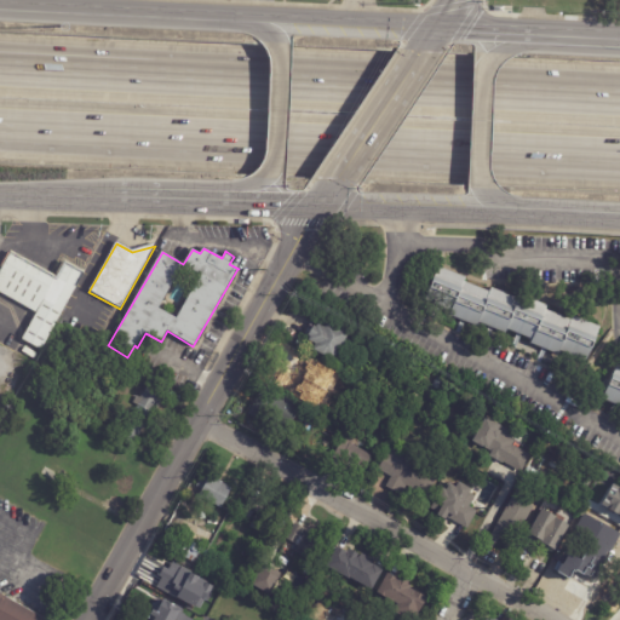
[(51,275),(57,277),(65,262),(85,274),(41,350),(22,339),(38,313),(0,291),(0,271),(12,252),(51,275)]
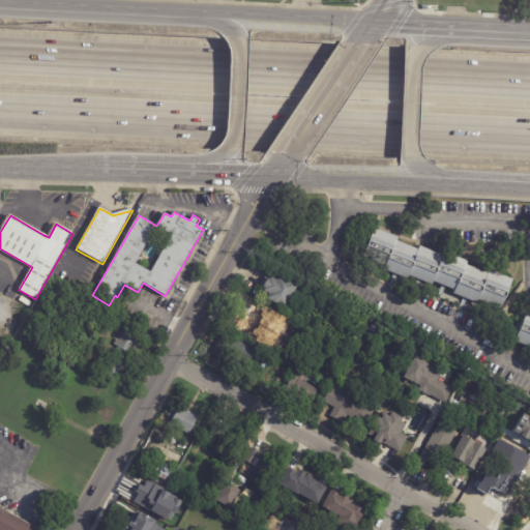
[(464,258),(471,261),(469,264),(492,273),(493,269),(517,280),(504,310),(481,300),(479,303),(457,294),(458,290),(436,282),(435,285),(411,275),(410,278),(386,269),(388,265),(365,256),(378,228),(401,237),(400,240),(421,248),(423,245),(445,255),(447,251),(464,258)]
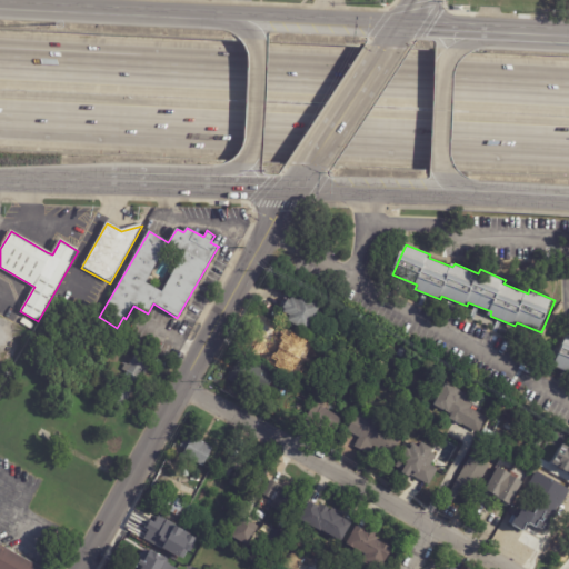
[(308,331),(289,320),(292,315),(280,308),(285,300),(288,302),(291,298),(293,299),(295,297),(300,300),(303,295),(322,307),(308,331)]
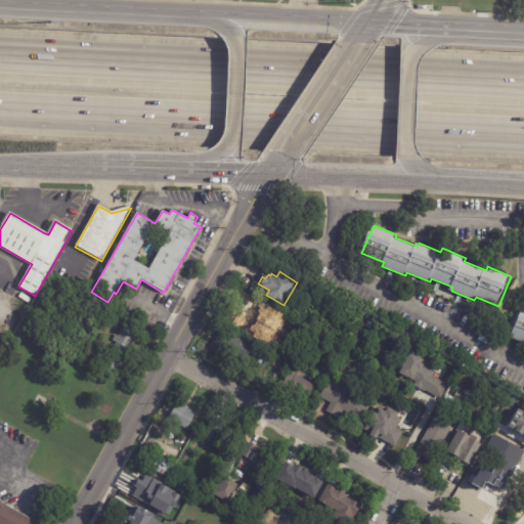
[(258,307),(255,311),(256,311),(245,330),(229,320),(233,314),(231,313),(235,306),(237,307),(244,297),(258,306),(258,307)]
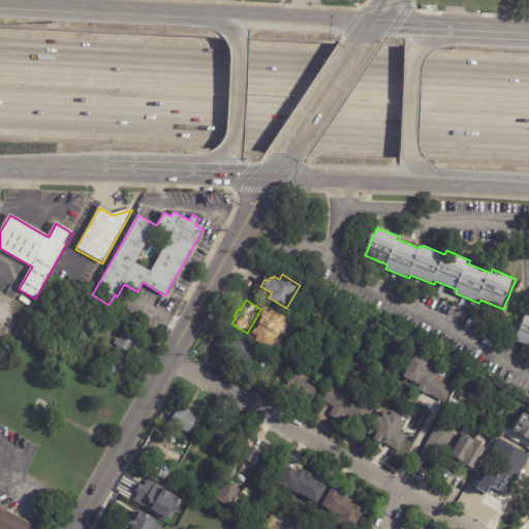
[(528,311),(528,347),(514,341),(527,311),(528,311)]
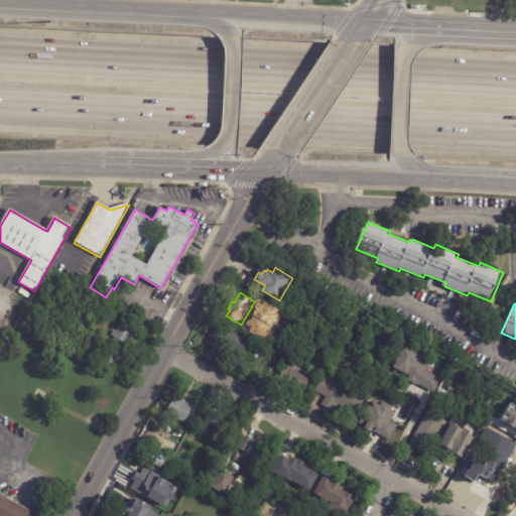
[(367,310),(373,313),(367,324),(362,320),(367,310)]
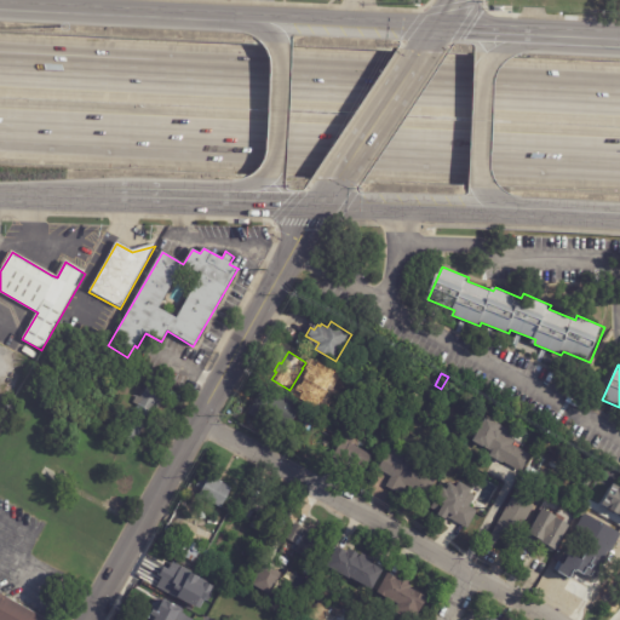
[(159,411),(156,409),(155,411),(153,409),(147,420),(148,422),(135,446),(116,436),(120,429),(124,431),(133,414),(136,414),(139,408),(133,405),(138,396),(142,399),(151,382),(170,391),(159,411)]
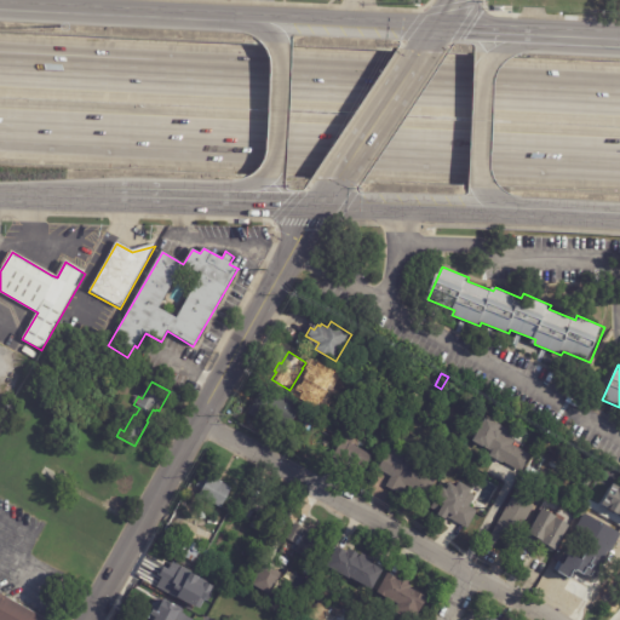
[(303,406),(296,420),(281,413),(276,422),(263,414),(275,391),(303,406)]
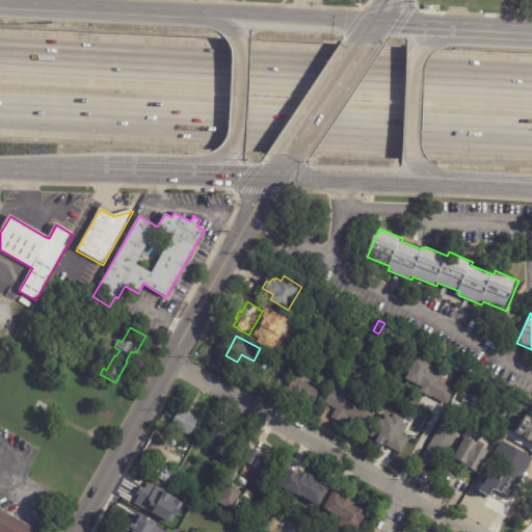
[(447,405),(431,396),(430,398),(424,394),(420,392),(422,388),(406,378),(419,357),(430,365),(430,366),(437,370),(434,375),(441,378),(439,381),(455,392),(447,405)]
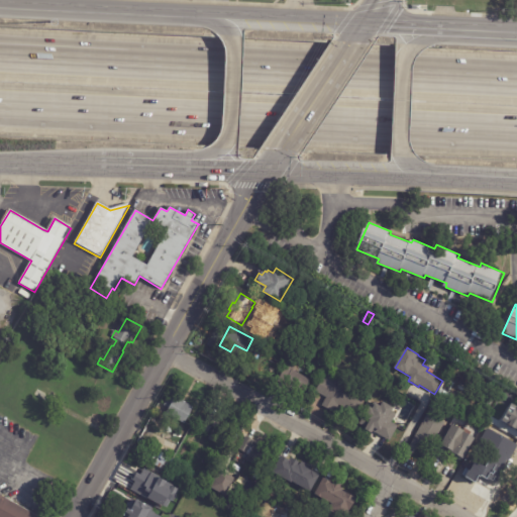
[(89,357),(91,352),(99,356),(96,362),(89,357)]
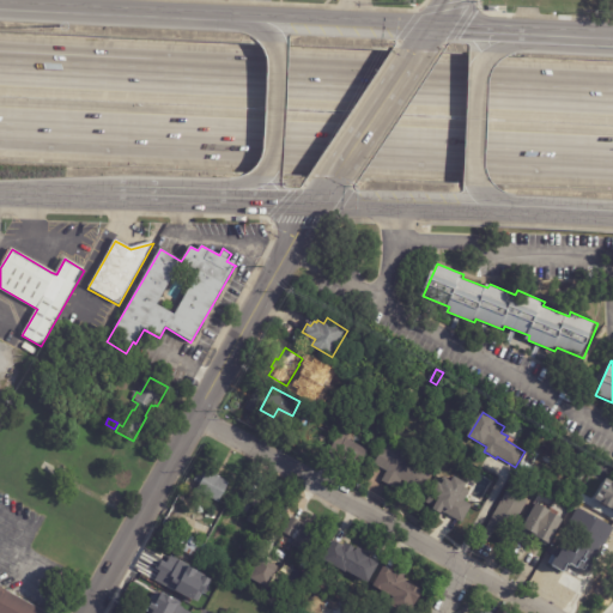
[(517,474),(532,448),(530,448),(541,428),(548,432),(538,451),(540,453),(532,467),(534,468),(528,480),(517,474)]
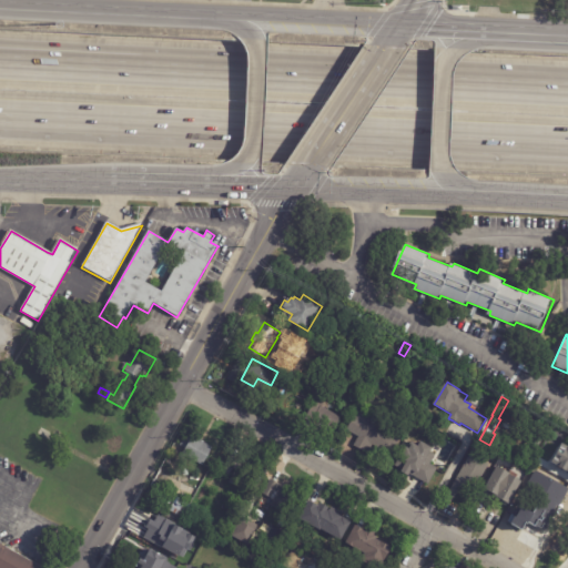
[(325,402),(323,406),(343,417),(333,434),(306,419),(318,398),(325,402)]
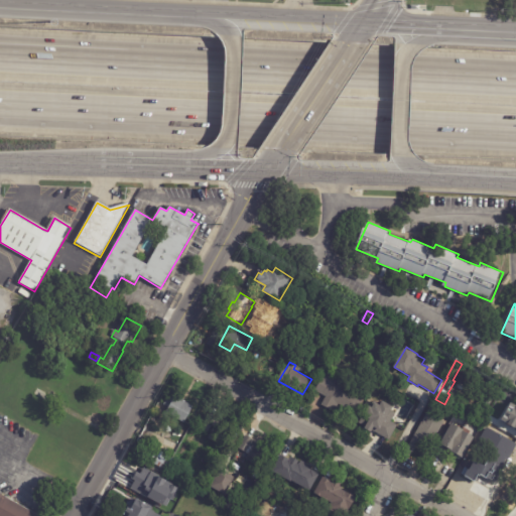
[(467,381),(473,369),(478,372),(472,384),(467,381)]
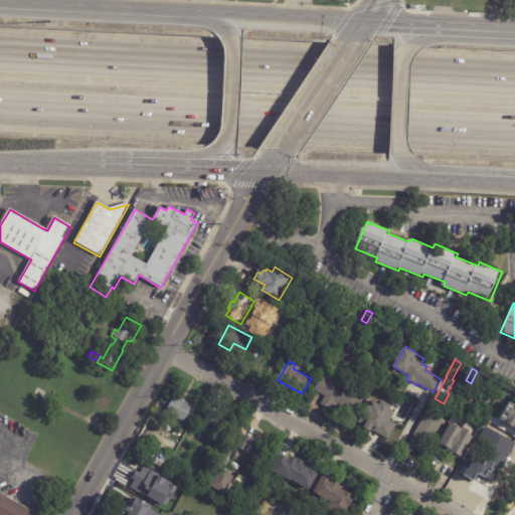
[(363,399),(351,421),(342,416),(346,408),(339,404),(334,412),(321,405),(326,396),(315,390),(325,372),(338,379),(336,383),(363,399)]
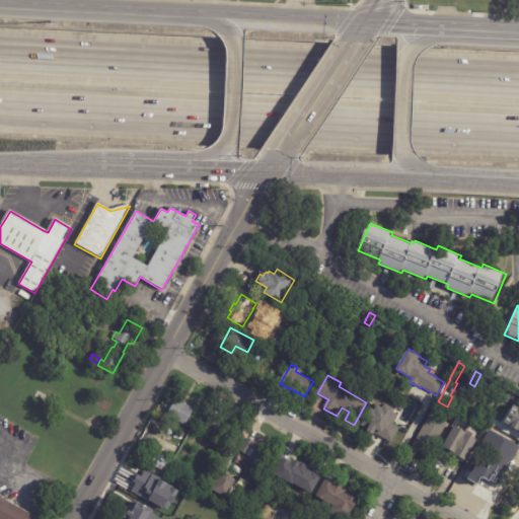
[(183,402),(184,402),(188,403),(188,404),(196,409),(187,426),(167,415),(170,411),(165,408),(171,395),(183,402)]
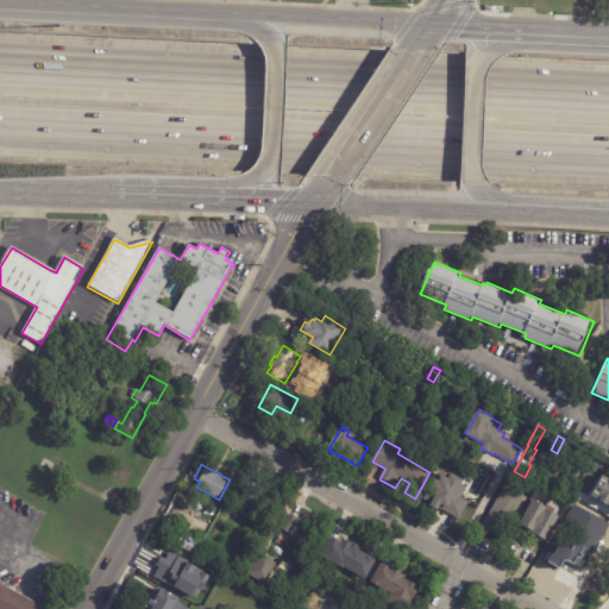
[(459,520),(439,508),(439,510),(431,506),(432,504),(422,500),(432,484),(433,485),(435,479),(440,482),(443,476),(450,478),(452,473),(464,481),(462,485),(466,488),(460,498),(469,502),(459,520)]
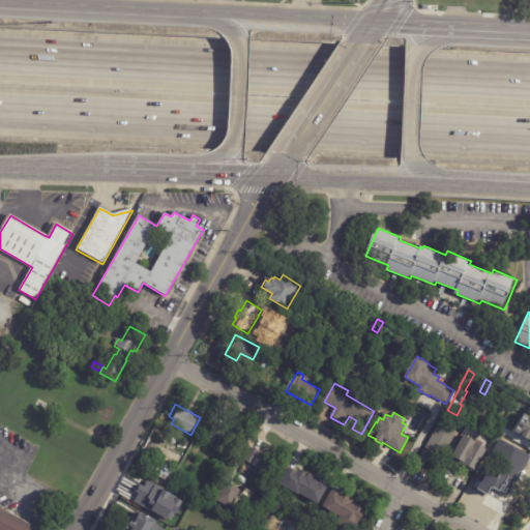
[(442,464),(430,457),(421,470),(415,467),(443,419),(455,425),(452,431),(459,434),(450,448),(451,448),(442,464)]
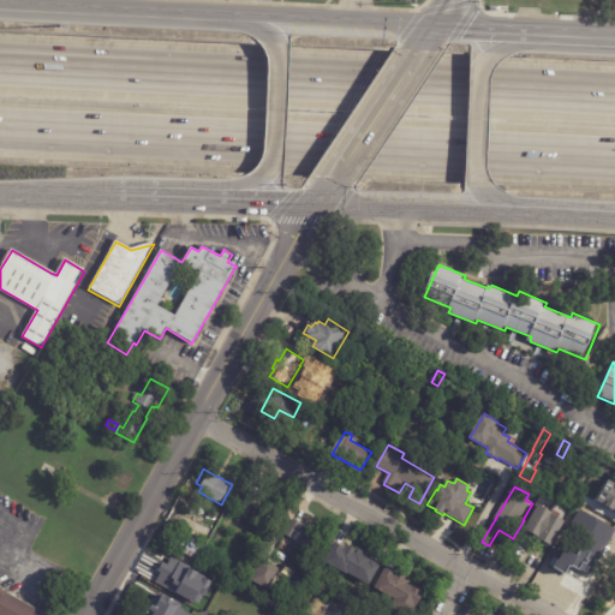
[(264,531),(250,523),(256,509),(254,507),(250,515),(240,511),(249,494),(270,506),(273,503),(278,506),(264,531)]
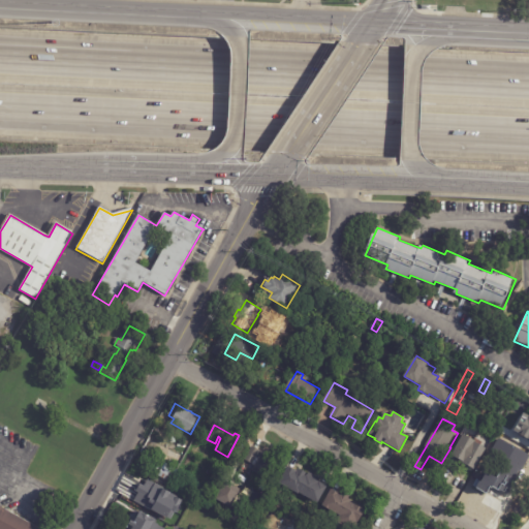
[(500,444),(493,441),(497,434),(503,437),(500,444)]
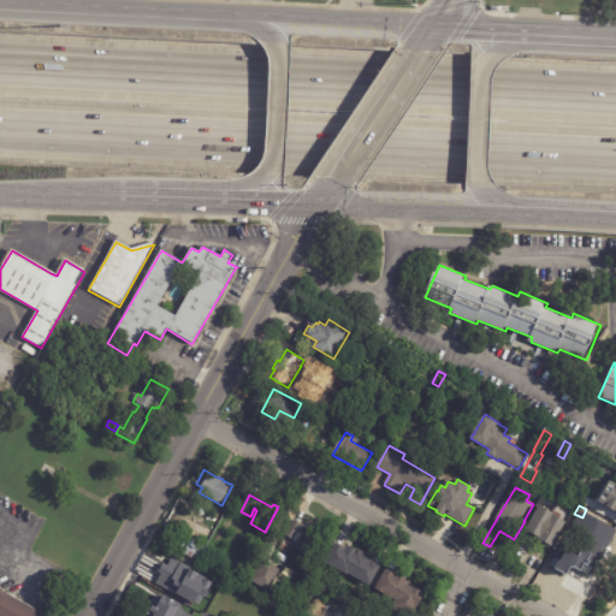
[(546,548),(544,546),(535,542),(535,540),(525,533),(540,507),(555,515),(555,516),(567,523),(554,548),(551,546),(549,550),(546,548)]
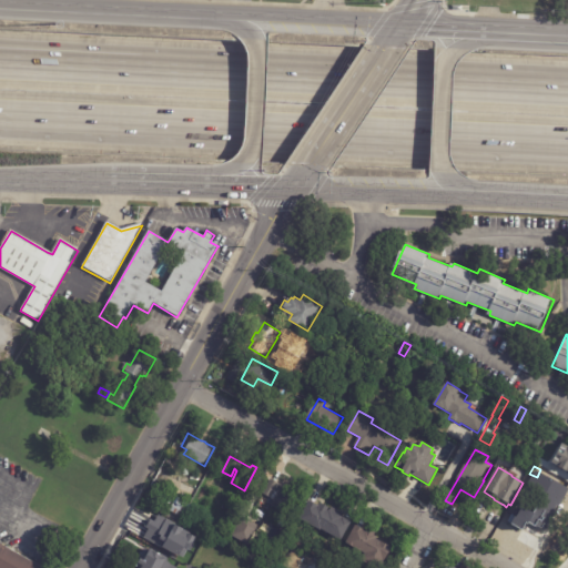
[(179,479),(164,476),(161,487),(175,490),(179,479)]
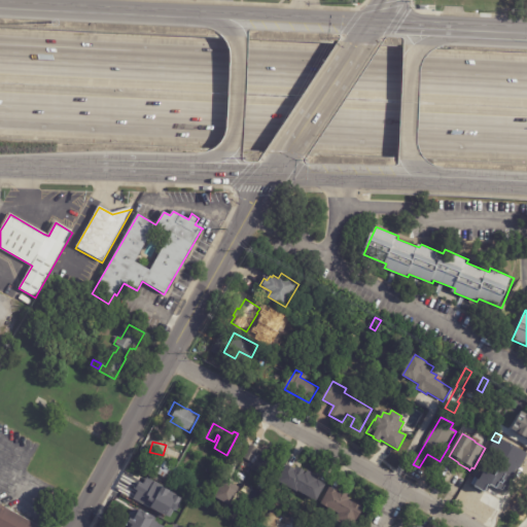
[(257,448),(271,455),(273,451),(276,453),(265,476),(252,469),(255,464),(252,462),(245,458),(251,445),(257,448)]
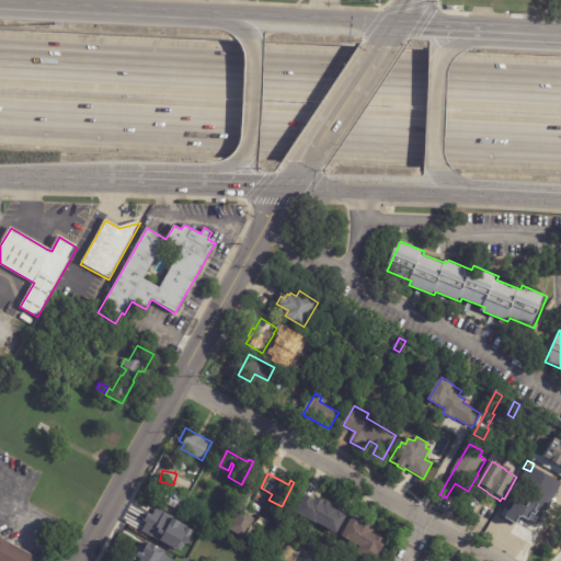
[(550,496),(537,522),(519,513),(535,481),(546,487),(542,493),(550,496)]
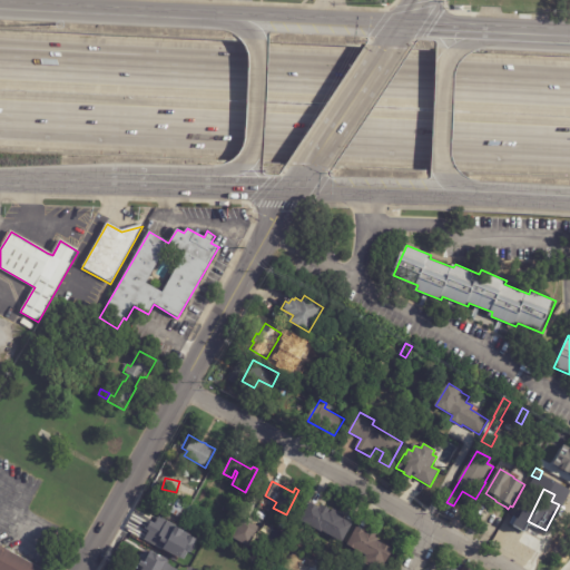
[(168,500),(174,502),(169,509),(165,507),(168,500)]
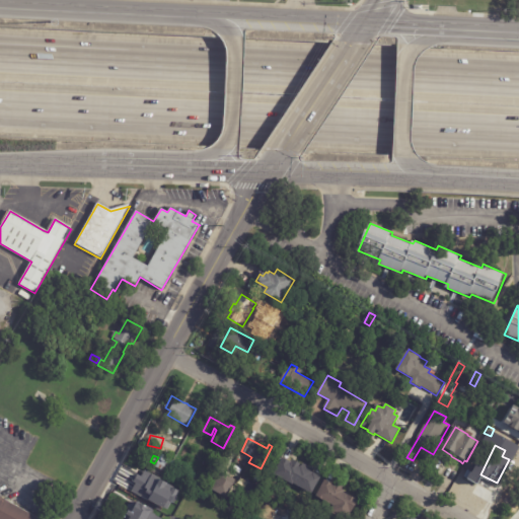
[(309,494),(318,476),(281,456),(272,474),(309,494)]
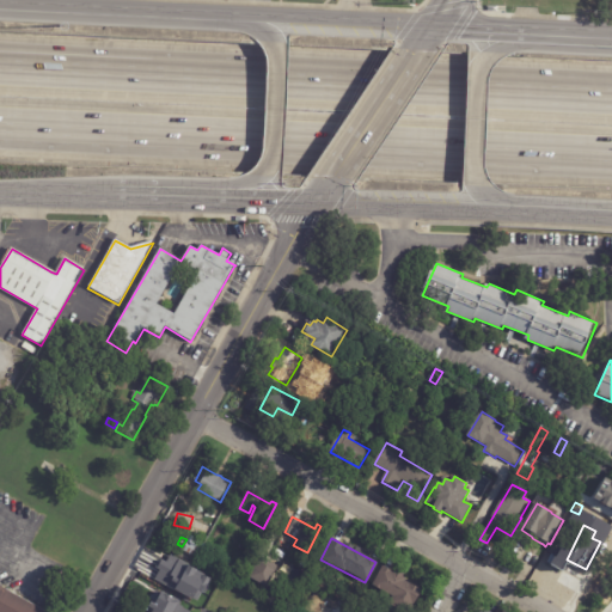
[(188,542),(197,548),(199,545),(203,548),(197,558),(183,550),(188,542)]
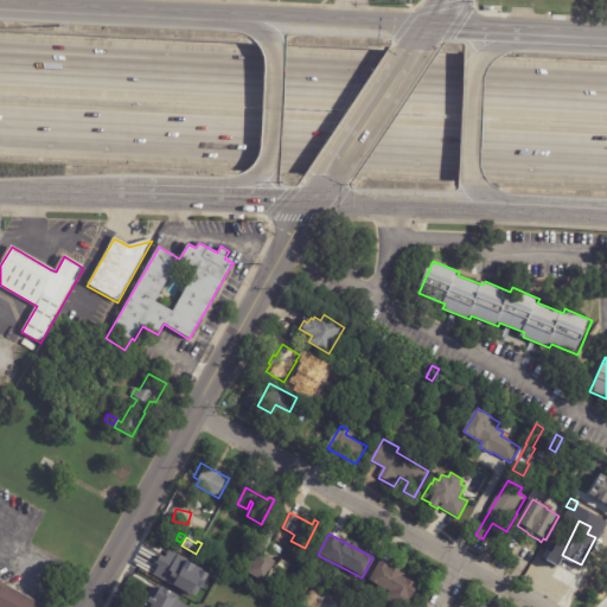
[(209,573),(164,550),(151,575),(196,598),(209,573)]
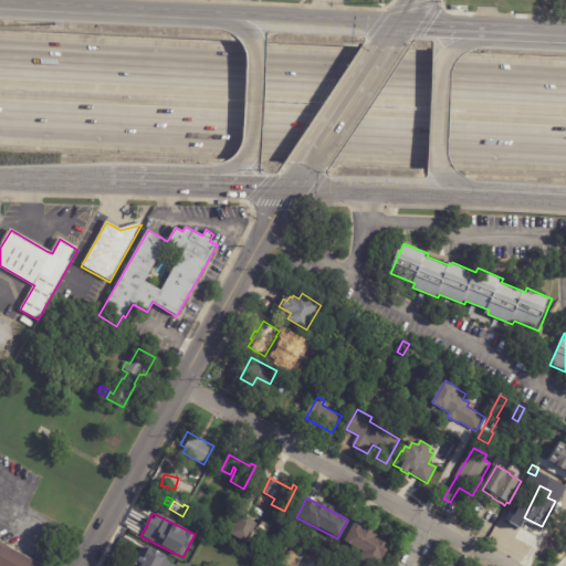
[(258,523),(255,527),(257,528),(249,543),(233,534),(243,515),(258,523)]
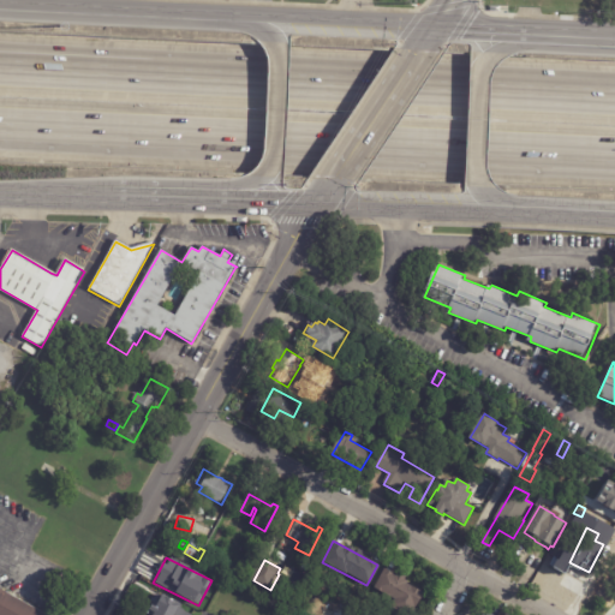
[(410,614),(421,591),(402,583),(405,578),(382,567),(372,589),(392,598),(387,607),(404,614),(410,614)]
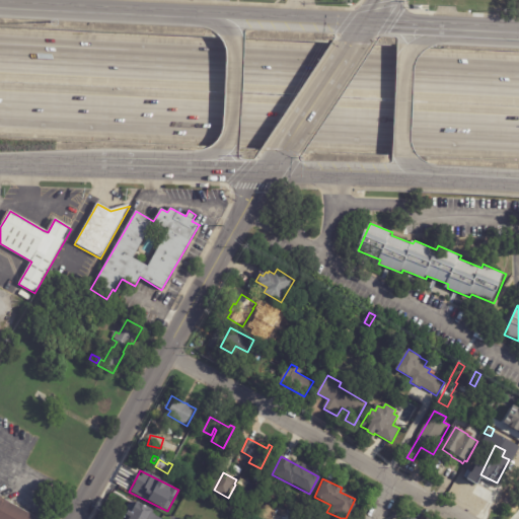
[(0,518),(0,499),(34,518),(0,518)]
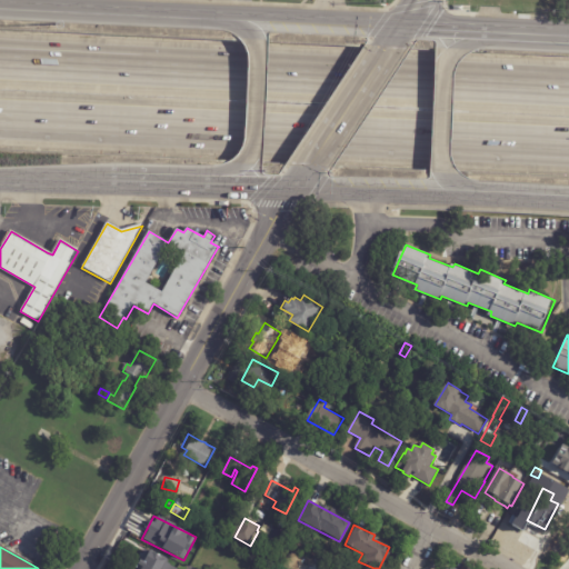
[(141,563),(139,568),(165,568),(169,561),(143,549),(138,562),(141,563)]
